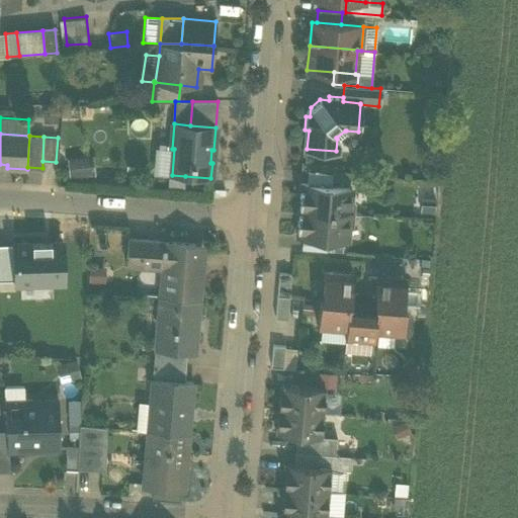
[(167,175),(172,175),(174,149),(172,149),(155,148),(153,173),(167,175)]
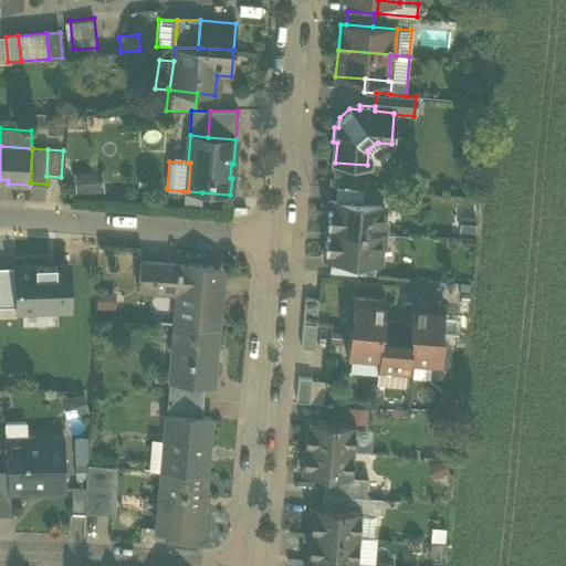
[(102,170),(73,173),(75,197),(104,194),(102,170)]
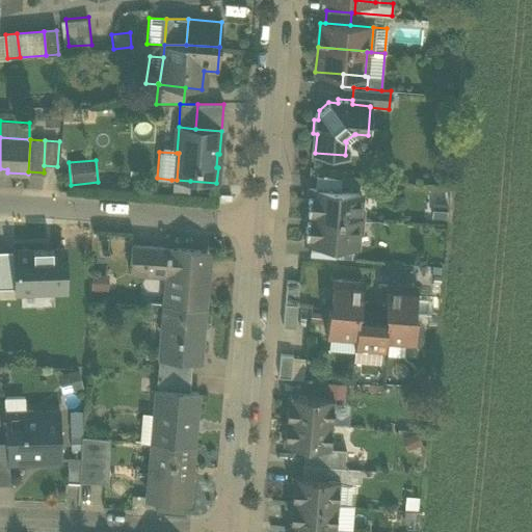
[(315,189),(340,191),(341,179),(316,177),(315,189)]
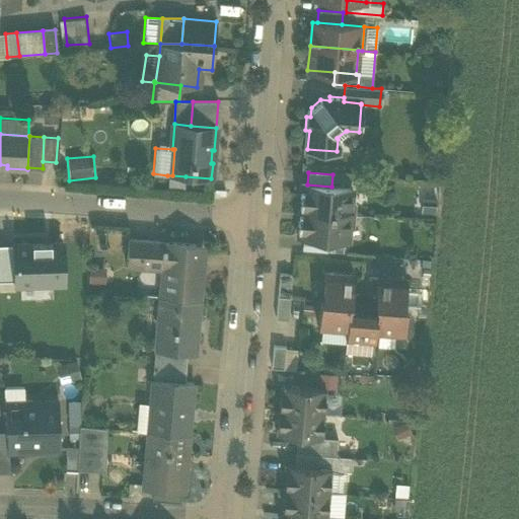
[(183,191),(186,176),(172,175),(167,175),(166,189),(183,191)]
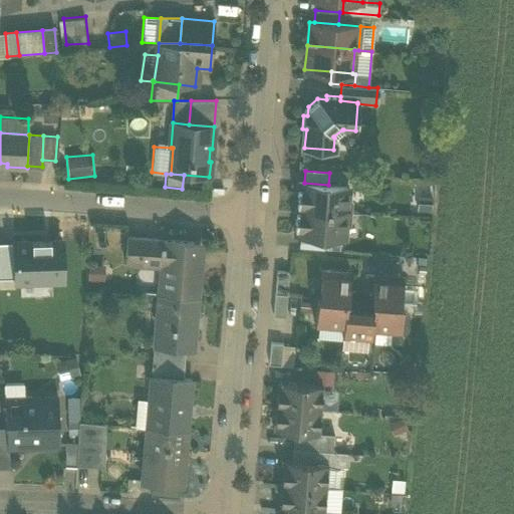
[(299,201),(298,208),(349,213),(350,201),(346,197),(345,197),(346,186),(328,185),(304,183),(298,182),(297,197),(301,197),(300,201),(299,201)]
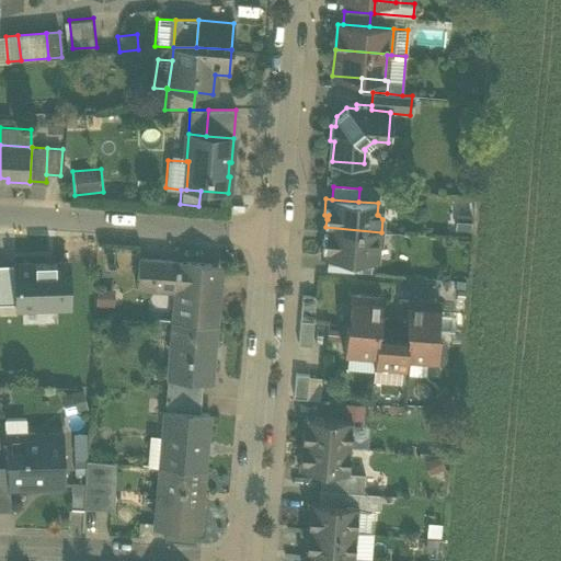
[(380,243),(381,232),(325,227),(325,235),(327,235),(327,239),(322,239),(321,255),(328,255),(354,258),(374,260),(375,248),(380,243)]
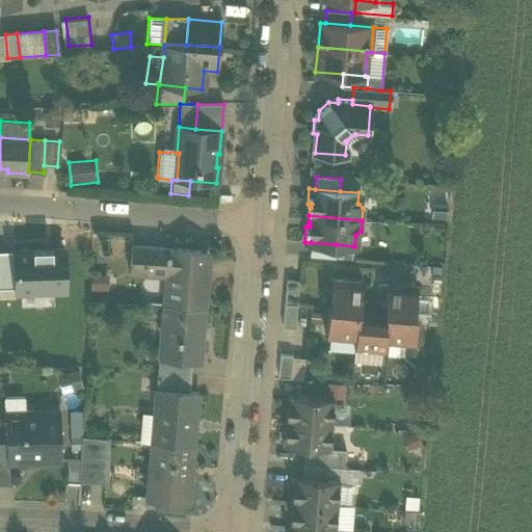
[(310,255),(335,257),(336,244),(311,242),(310,255)]
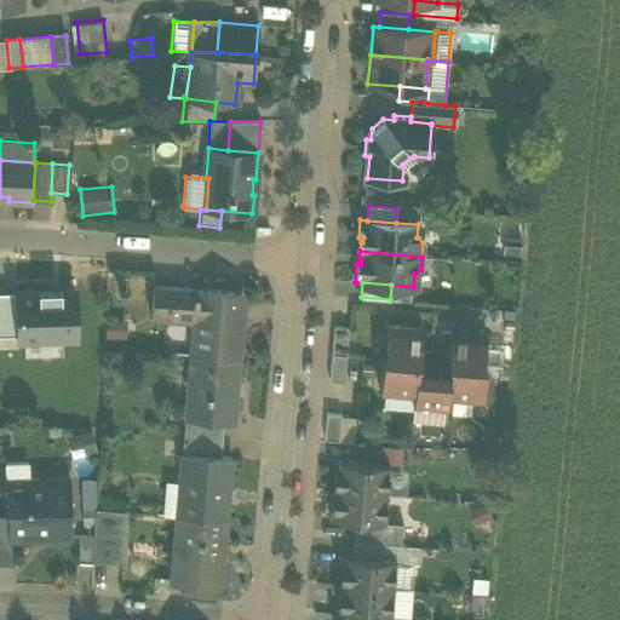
[(193,322),(189,354),(237,357),(240,325),(229,323),(233,292),(153,285),(149,319),(165,320),(165,313),(193,315),(193,322)]
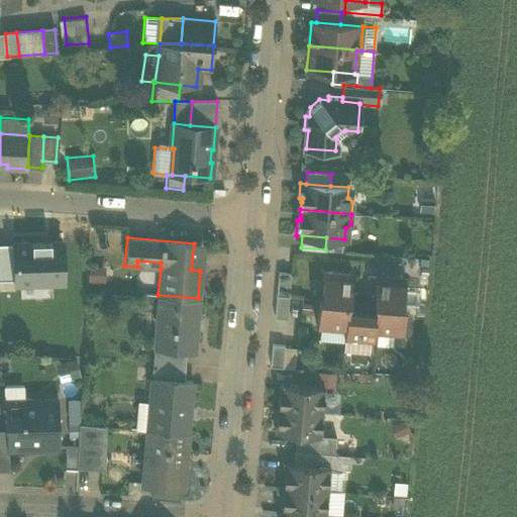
[(63,242),(14,243),(15,280),(15,284),(64,283),(63,242)]
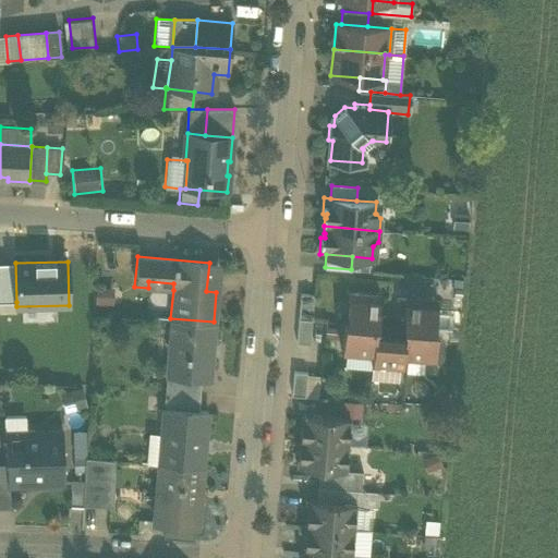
[(0,302),(16,302),(15,263),(0,263),(0,302)]
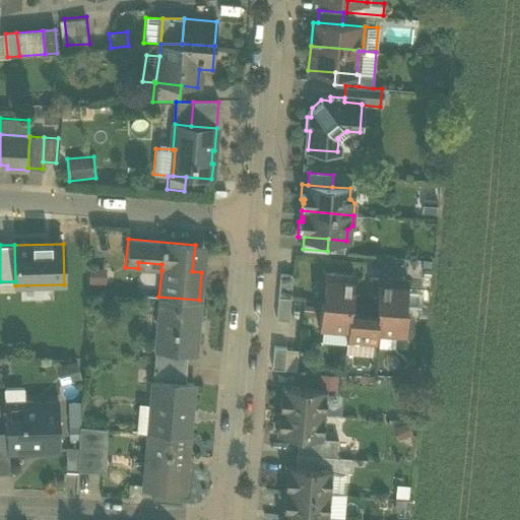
[(204,246),(195,245),(192,271),(201,272),(204,246)]
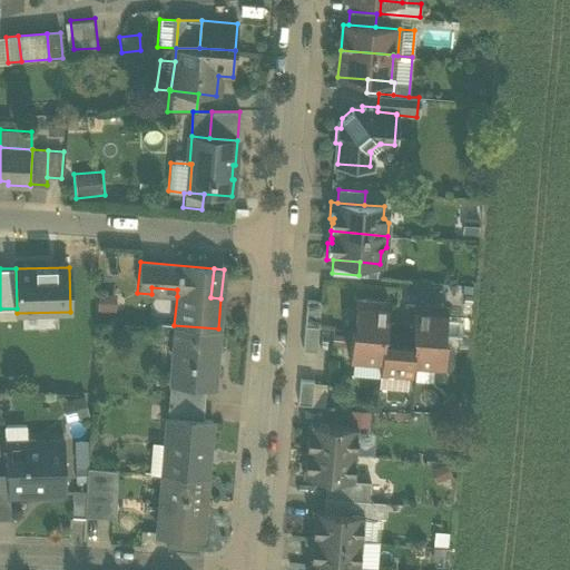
[(116,293),(99,292),(98,310),(116,311),(116,293)]
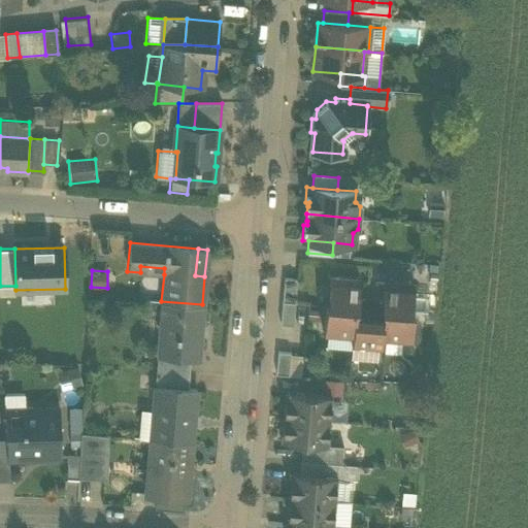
[(329,275),(327,304),(327,305),(357,307),(359,278),(329,275)]
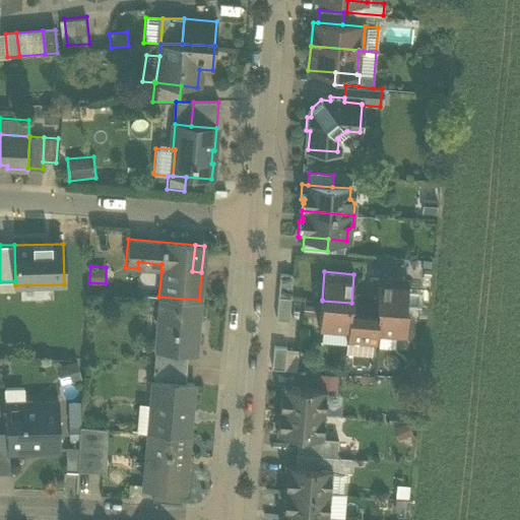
[(278,297),(290,298),(293,275),(280,274),(278,297)]
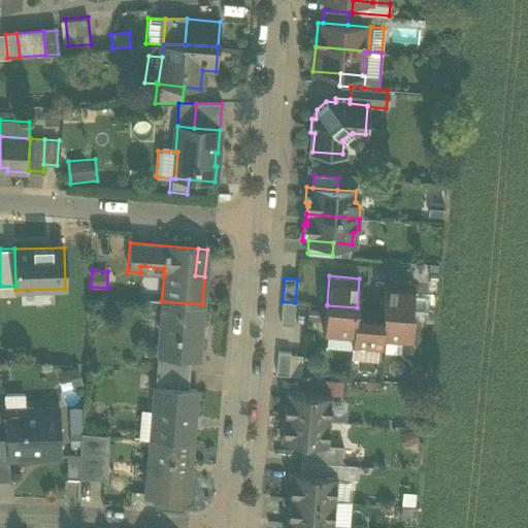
[(384,281),(382,309),(411,312),(411,311),(413,293),(414,283),(384,281)]
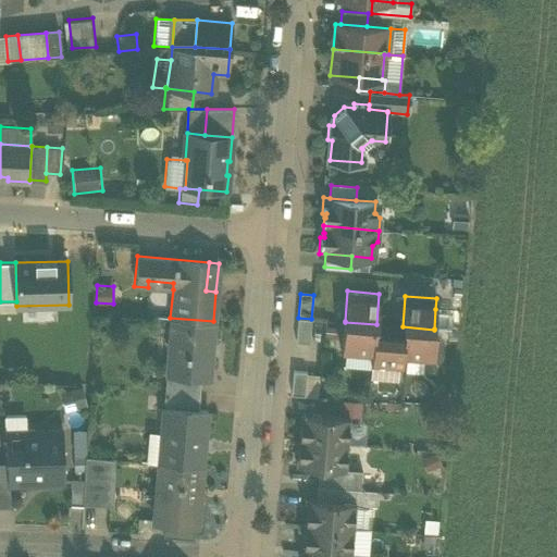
[(435,309),(434,329),(435,329),(452,330),(453,310),(435,309)]
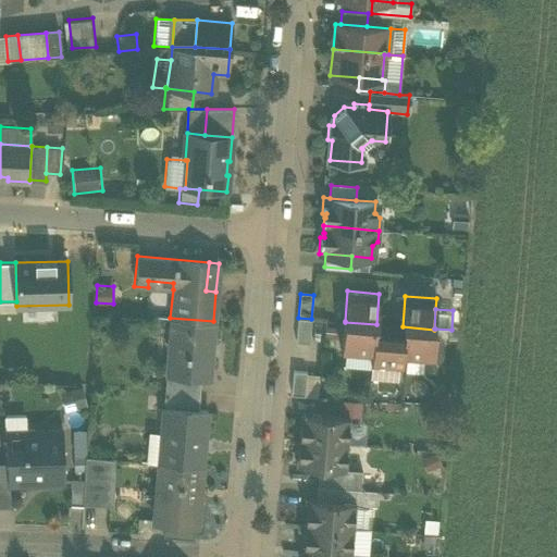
[(209,379),(213,321),(170,318),(165,375),(200,378),(209,379)]
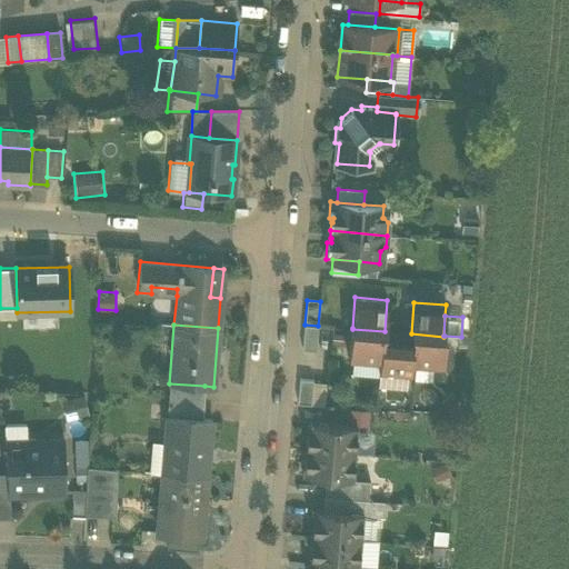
[(302,349),(316,350),(318,326),(305,325),(302,349)]
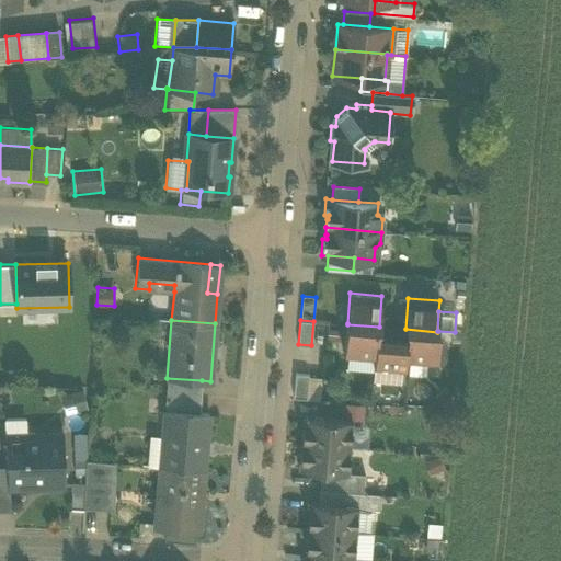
[(347,355),(374,357),(375,358),(376,335),(377,335),(378,328),(379,328),(379,327),(347,324),(347,323),(346,323),(343,355),(347,355)]
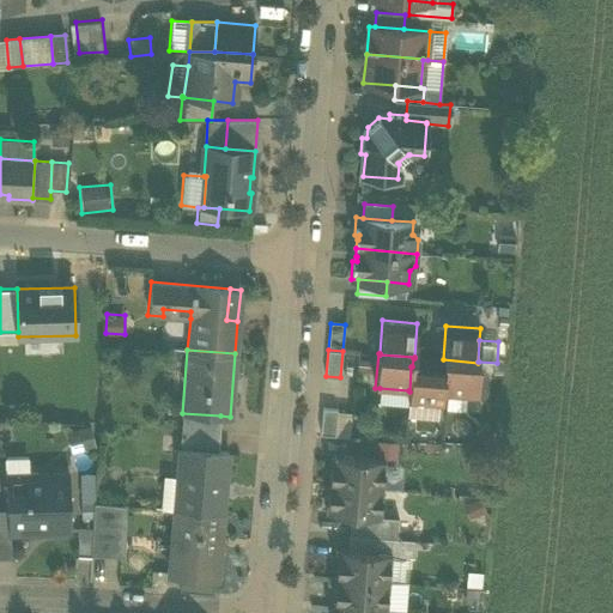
[(479,362),(478,362),(478,363),(443,359),(443,360),(444,360),(444,369),(443,394),(466,395),(477,396),(479,362)]
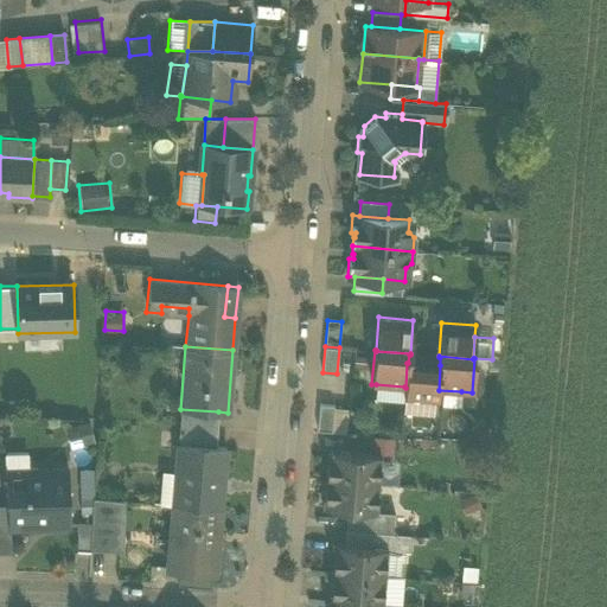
[(438,400),(439,390),(440,365),(408,363),(407,363),(406,388),(404,387),(403,397),(404,397),(434,400),(438,400)]
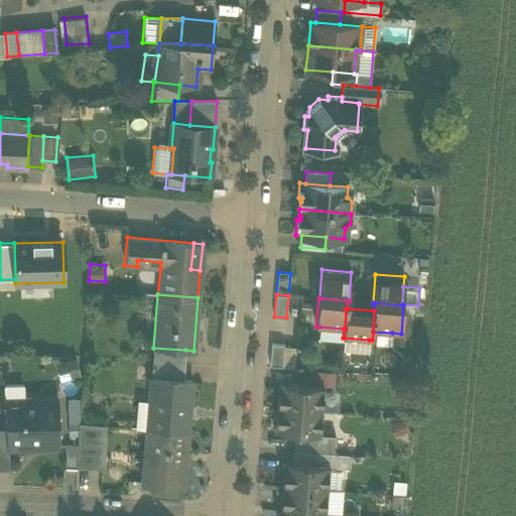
[(343,341),(343,338),(344,329),(319,327),(318,339),(343,341)]
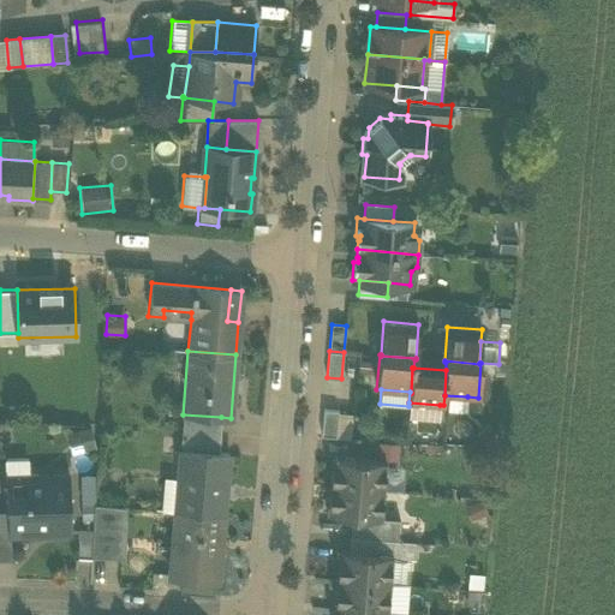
[(445,395),(443,405),(443,410),(466,411),(467,396),(445,395)]
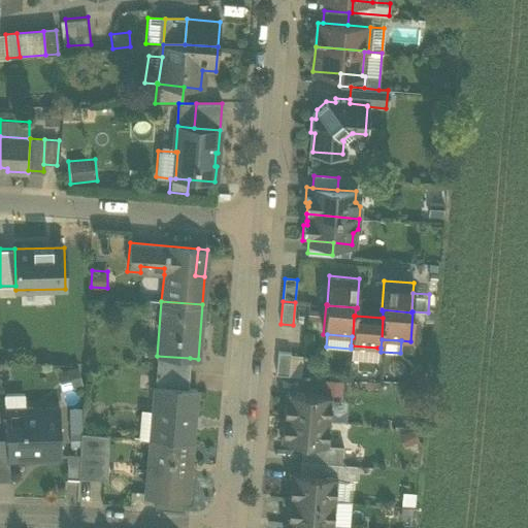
[(377,348),(352,345),(351,359),(376,361),(377,348)]
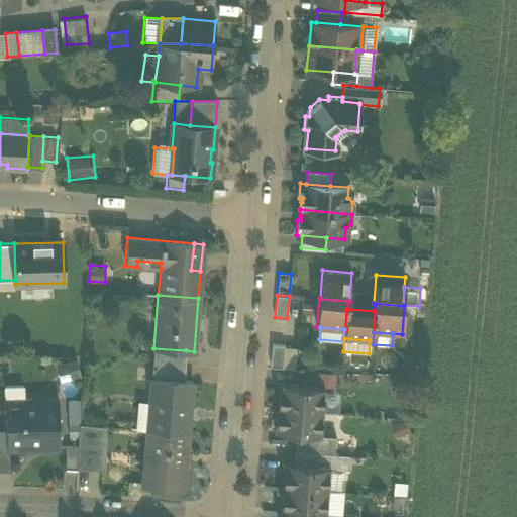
[(271,366),(283,367),(285,345),(273,344),(271,366)]
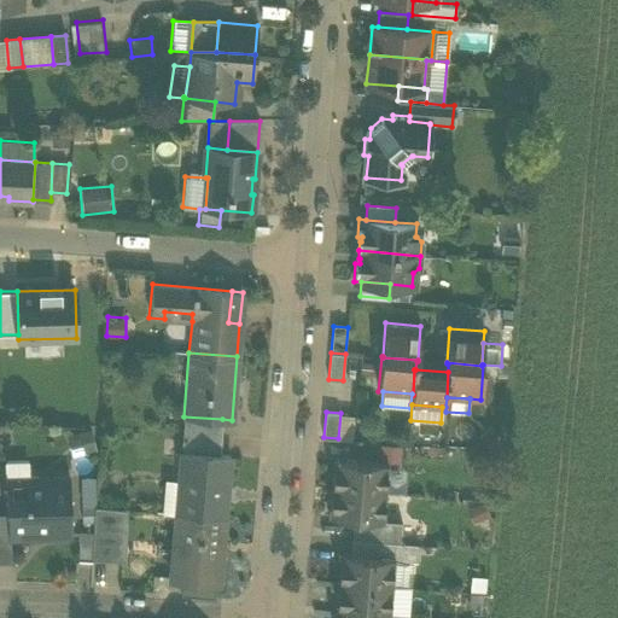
[(340,413),(338,438),(353,441),(355,414),(340,413)]
